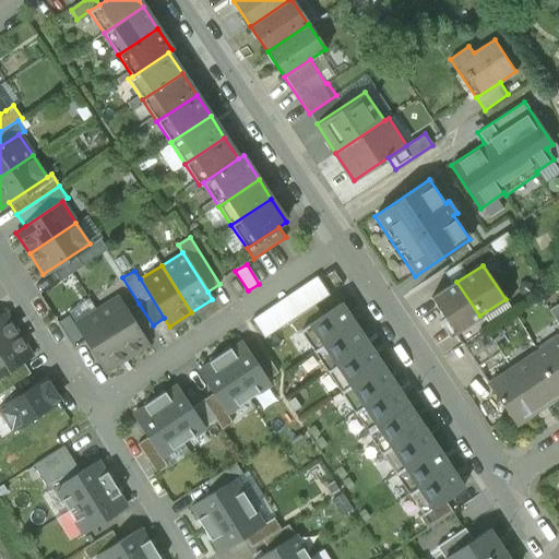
[(247,318),(259,336),(323,293),(311,274),(247,318)]
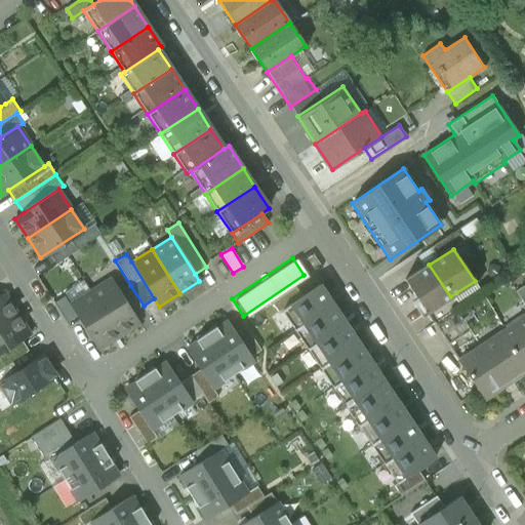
[(228,272),(221,263),(216,266),(223,275),(228,272)]
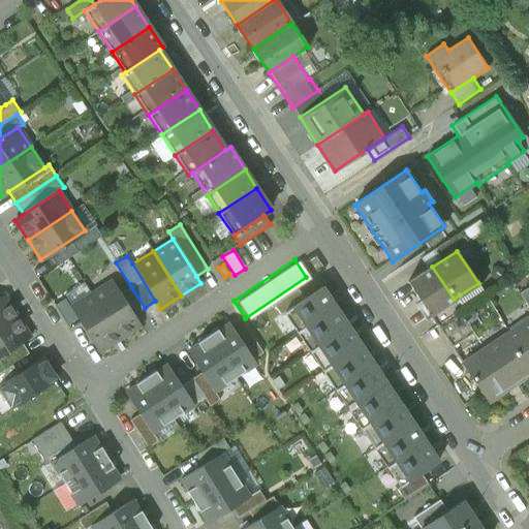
[(429,315),(454,299),(432,267),(408,282),(429,315)]
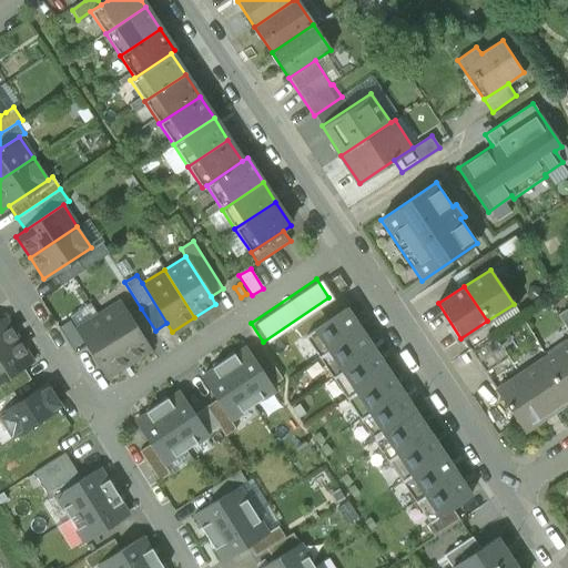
[(119,298),(97,313),(128,363),(150,348),(143,337),(130,315),(119,298)]
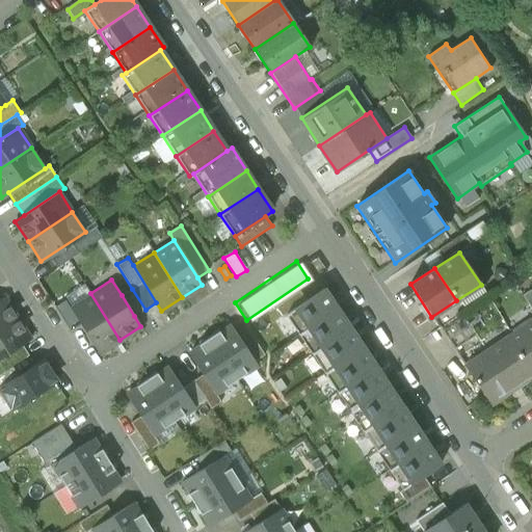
[(327,285),(283,314),(296,335),(340,306),(327,285)]
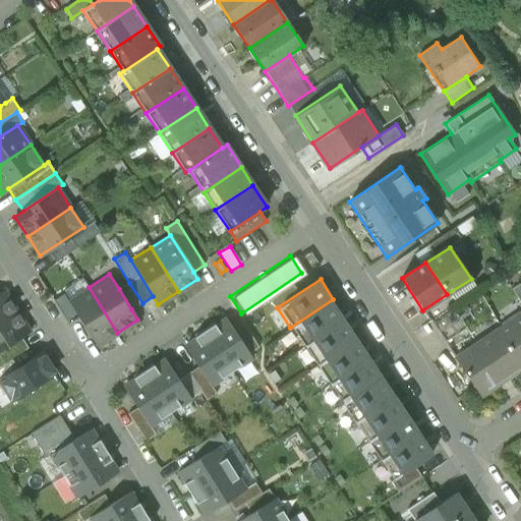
[(520,282),(512,288),(520,301),(520,282)]
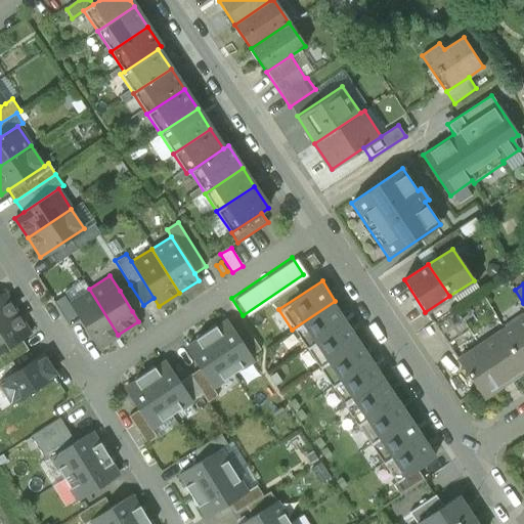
[(132,311),(143,305),(130,285),(120,291),(132,311)]
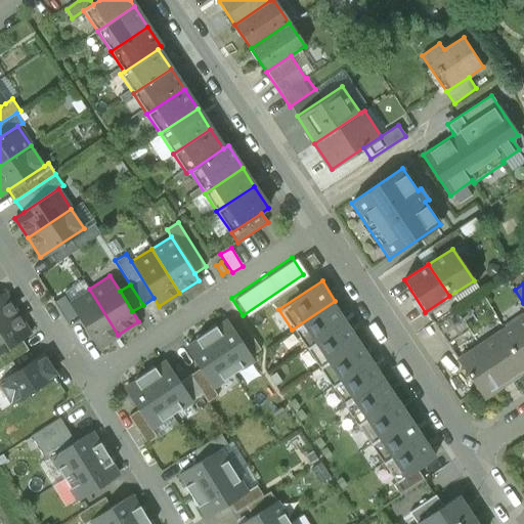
[(97,347),(118,335),(89,289),(69,302),(80,319),(97,347)]
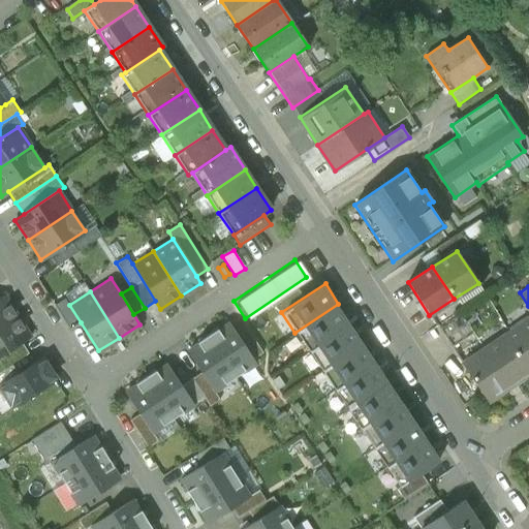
[(0,327),(17,316),(4,296),(0,298),(0,327)]
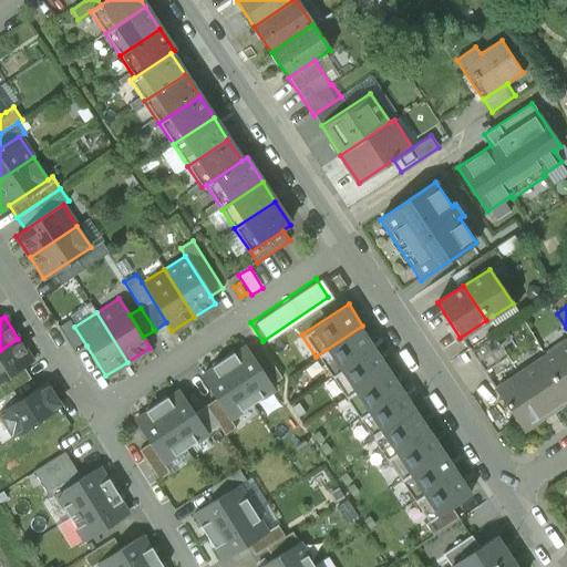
[(74,352),(86,346),(74,327),(70,319),(59,327),(74,352)]
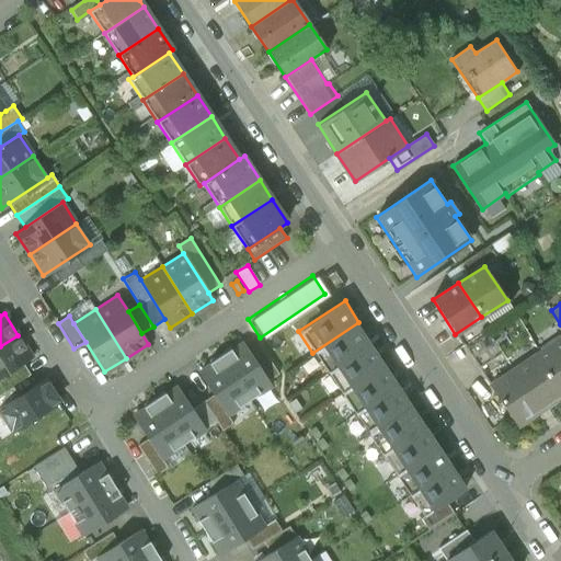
[(358,322),(312,353),(327,374),(373,343),(358,322)]
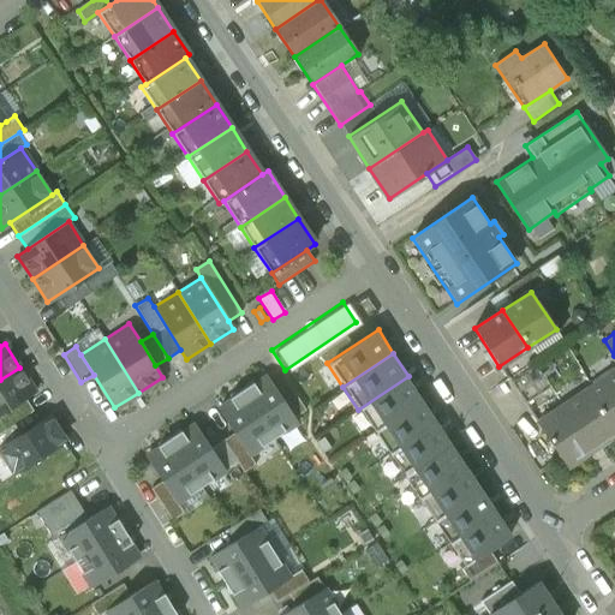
[(520,404),(548,384),(529,358),(501,378),(520,404)]
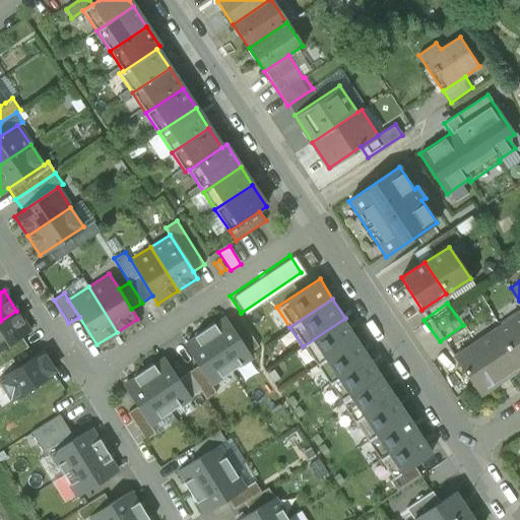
[(28,331),(16,311),(0,321),(0,349),(21,337),(28,331)]
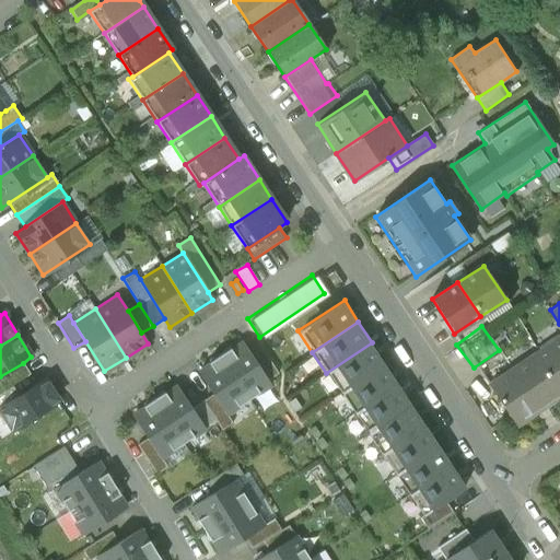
[(559,336),(525,359),(555,403),(559,397),(559,336)]
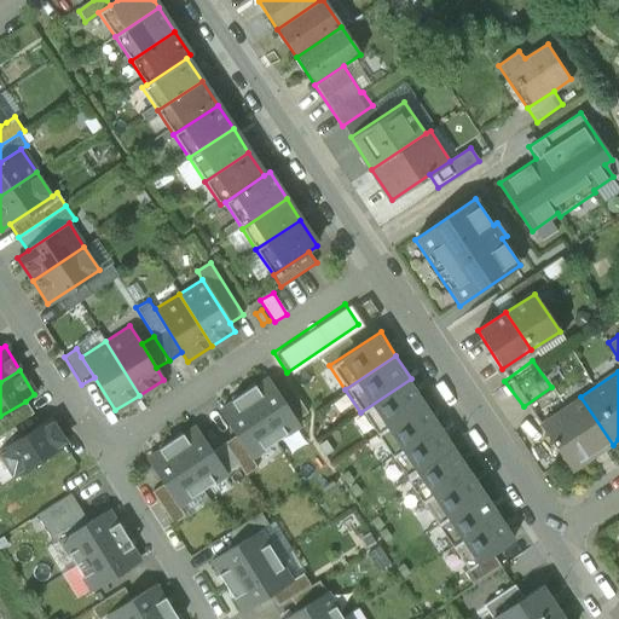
[(235,400),(219,410),(250,461),(302,429),(271,379),(256,387),(235,400)]
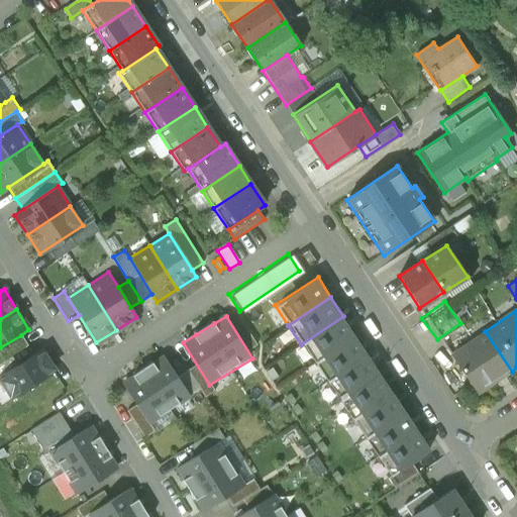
[(343,316),(301,344),(313,364),(356,336),(343,316)]
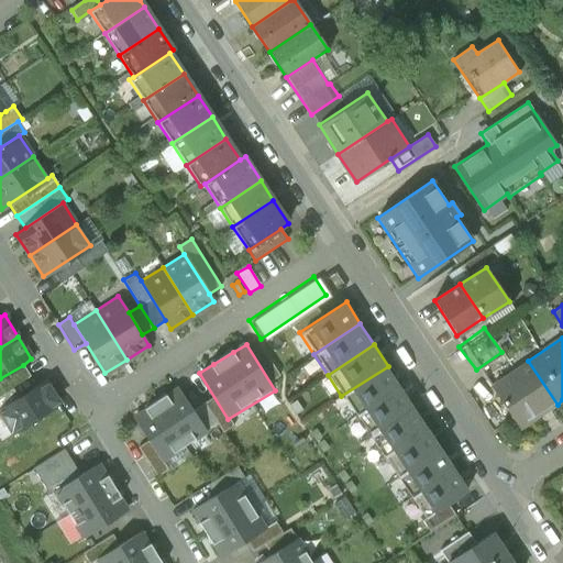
[(519,429),(558,405),(528,361),(490,386),(519,429)]
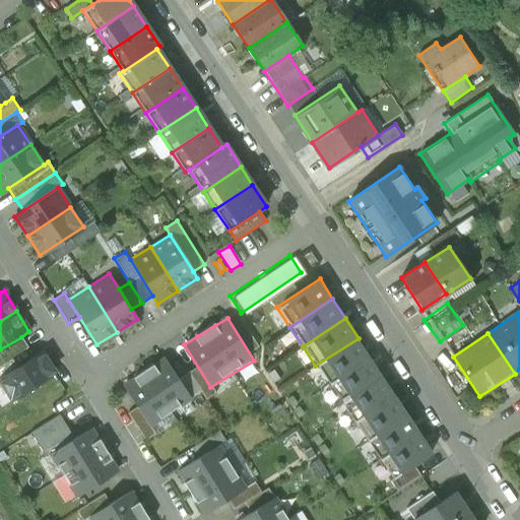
[(0,364),(27,348),(21,337),(0,349),(0,364)]
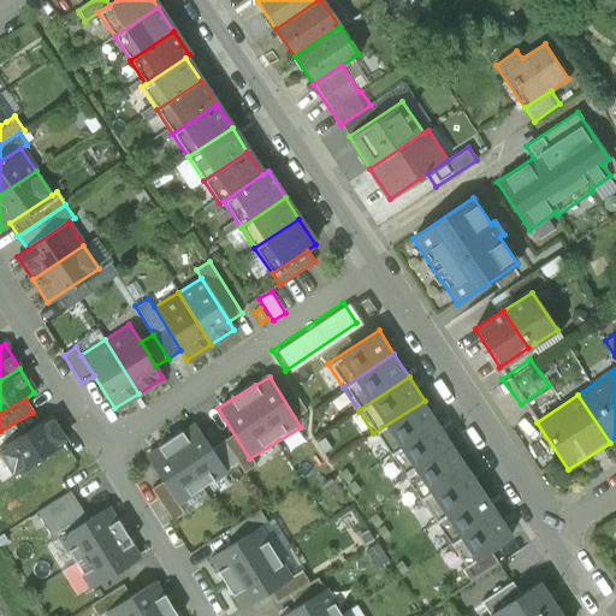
[(425,401),(373,433),(389,457),(440,424),(425,401)]
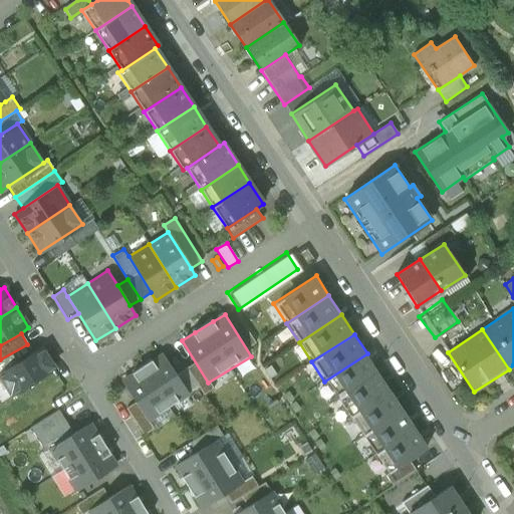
[(27,344),(0,359),(0,374),(16,403),(60,377),(38,338),(27,344)]
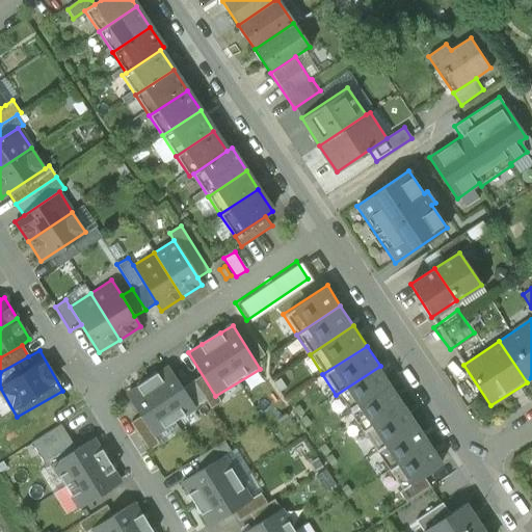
[(380,366),(336,395),(349,415),(393,386),(380,366)]
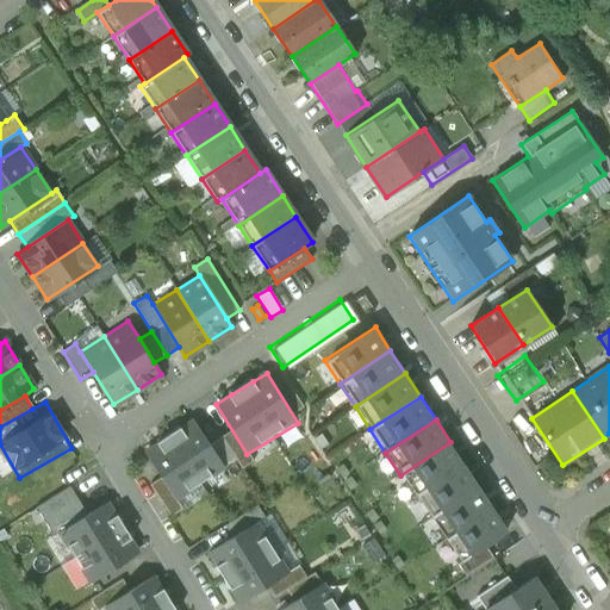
[(159,444),(144,454),(175,503),(225,472),(194,422),(182,430),(159,444)]
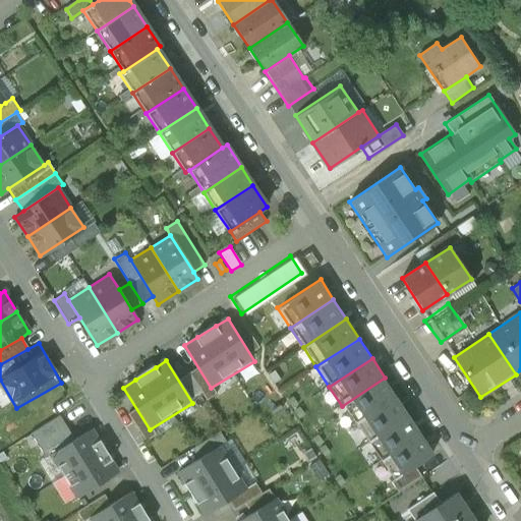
[(385,378),(342,406),(354,425),(398,398),(385,378)]
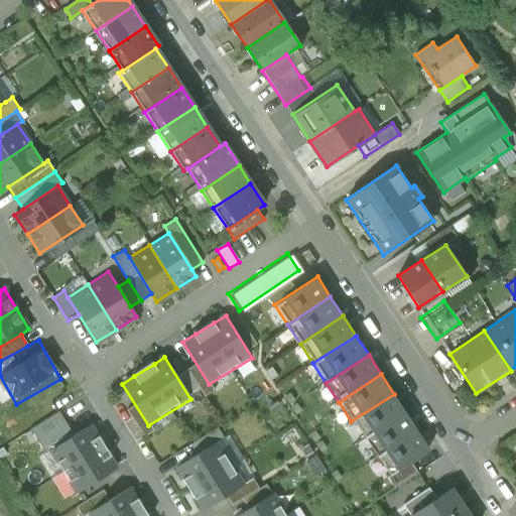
[(394,394),(351,421),(364,441),(407,413),(394,394)]
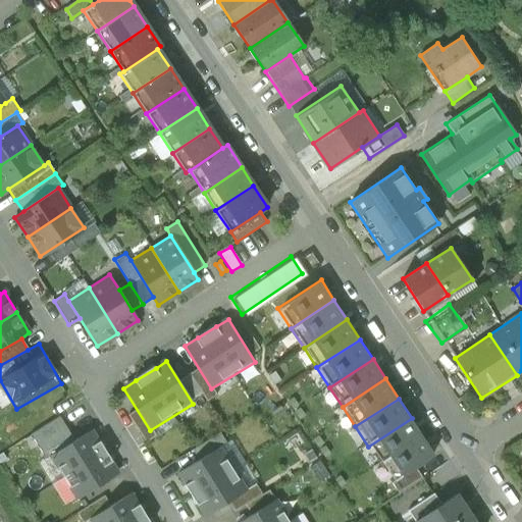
[(412,418),(368,447),(381,466),(424,437),(412,418)]
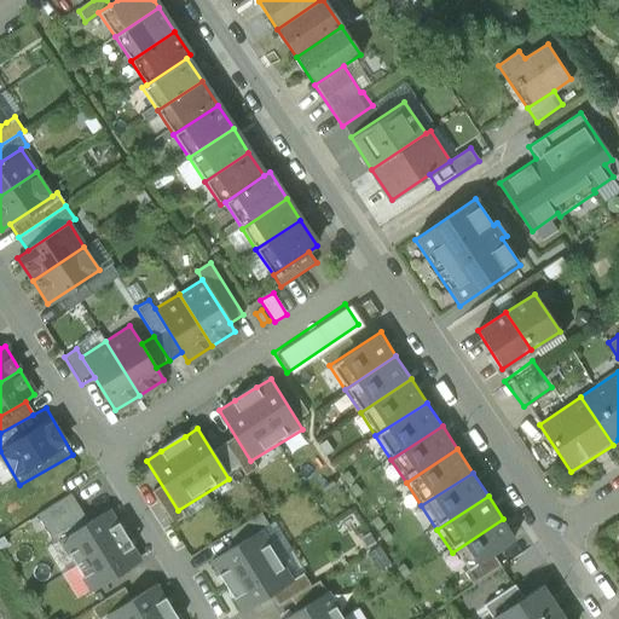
[(110,509),(61,541),(91,591),(142,560),(133,545),(119,522),(110,509)]
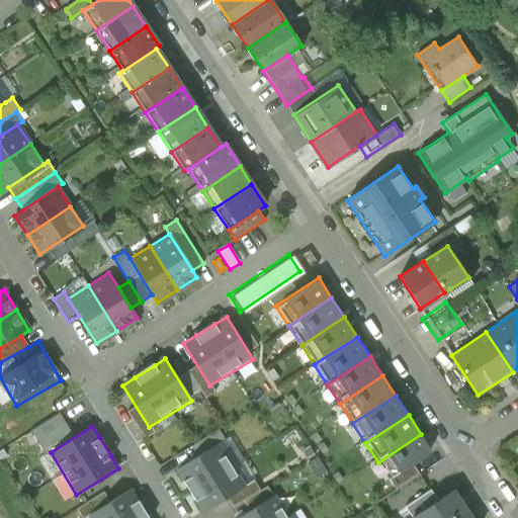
[(421,434),(378,462),(392,482),(434,454),(421,434)]
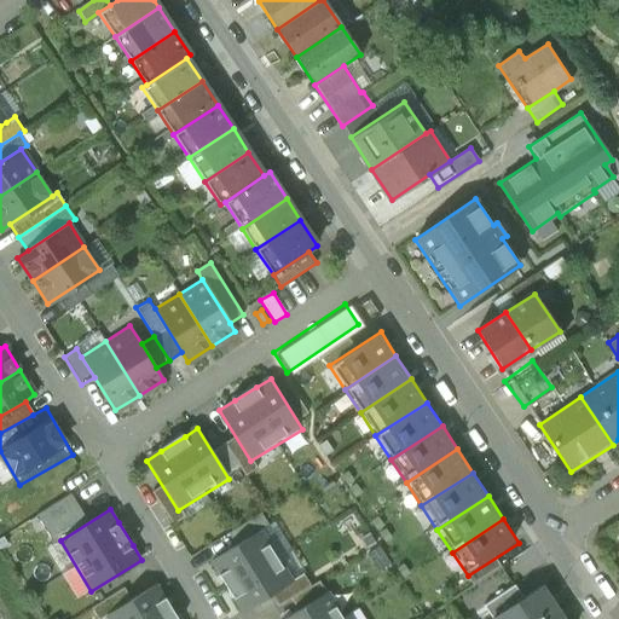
[(266,526),(210,559),(219,573),(233,596),(243,614),(299,582),(266,526)]
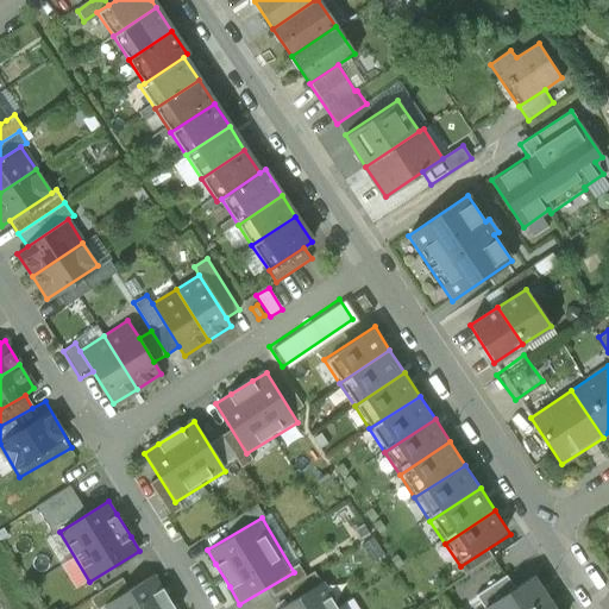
[(477,596),(485,608),(516,589),(508,576),(477,596)]
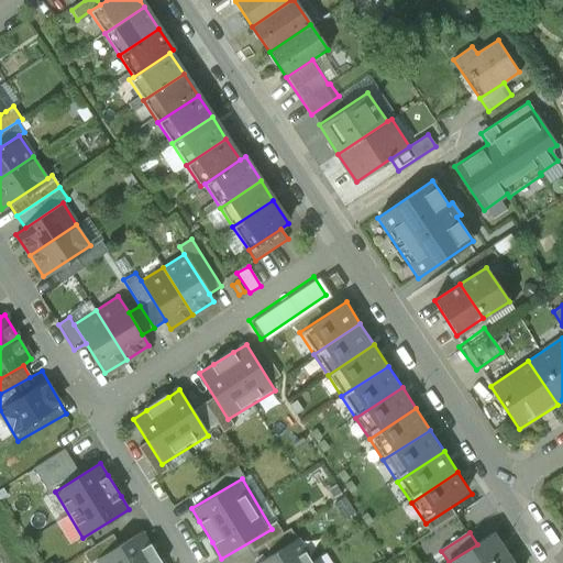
[(449,562),(493,562),(509,553),(495,532),(477,544),(449,562)]
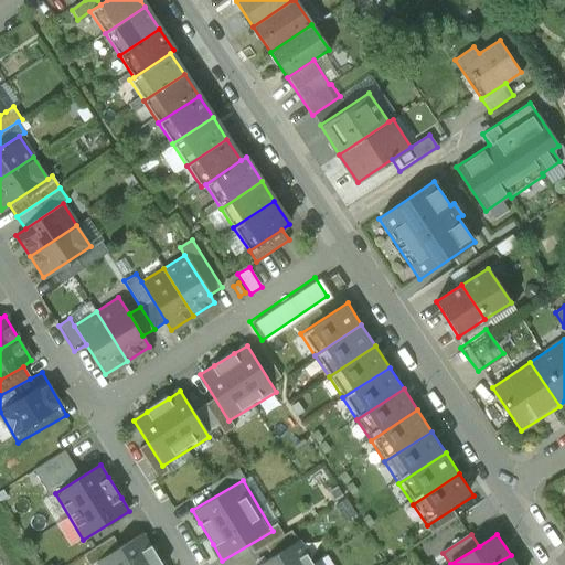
[(145,535),(98,562),(100,564),(161,564),(152,548),(145,535)]
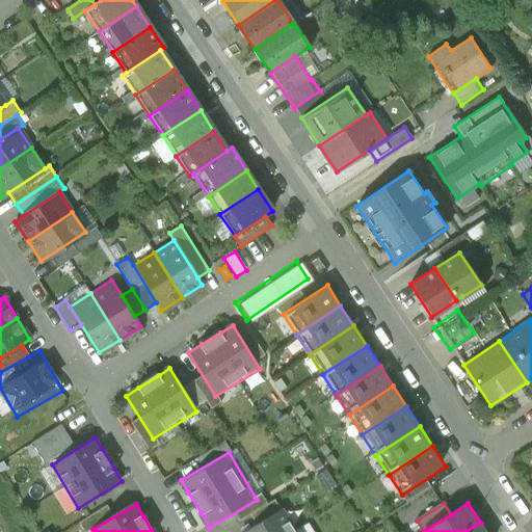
[(298,531),(285,508),(244,531),(298,531)]
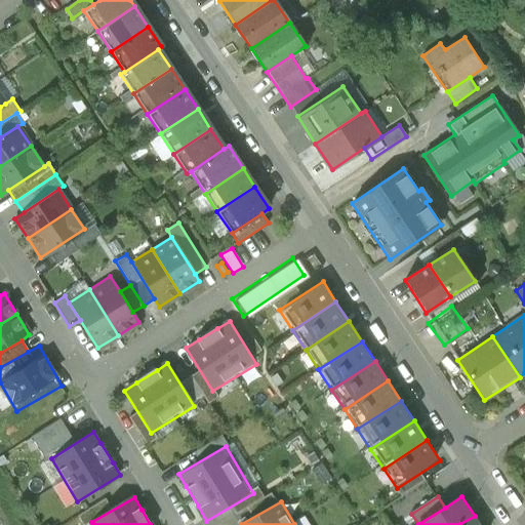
[(480,524),(475,516),(459,524),(480,524)]
